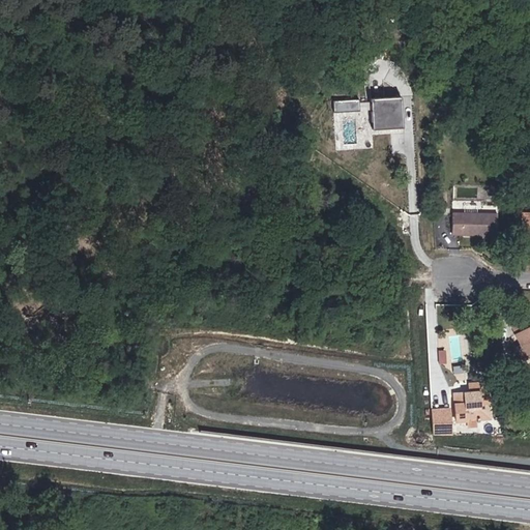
[(402,96),(370,97),(372,128),(403,126),(402,96)]
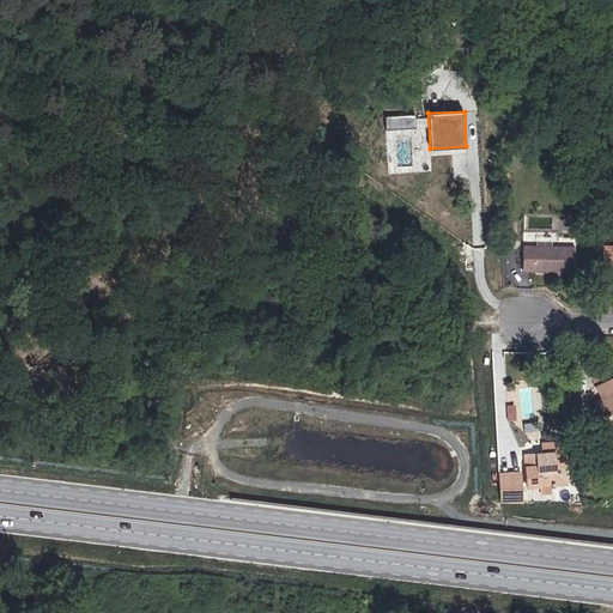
[(414,129),(414,116),(387,117),(387,129),(414,129)]
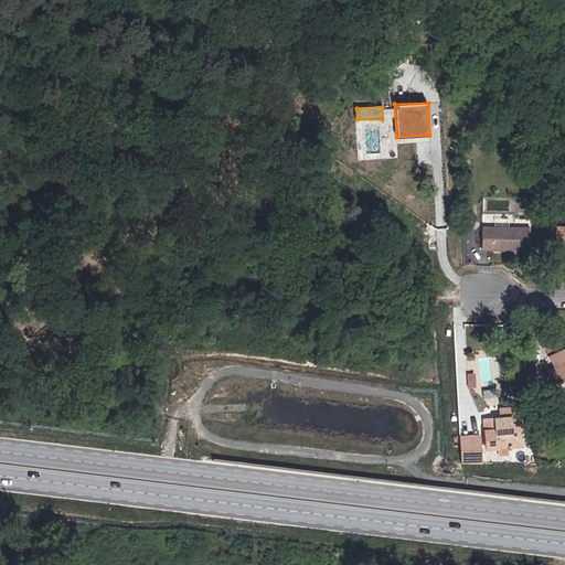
[(553,124),(563,117),(556,108),(546,115),(553,124)]
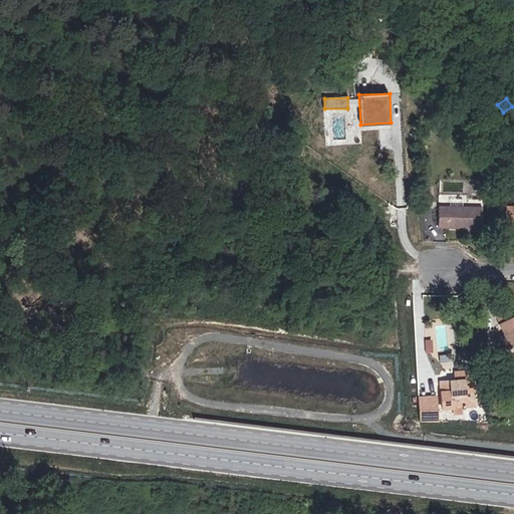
[(430,207),(429,191),(422,192),(422,207),(430,207)]
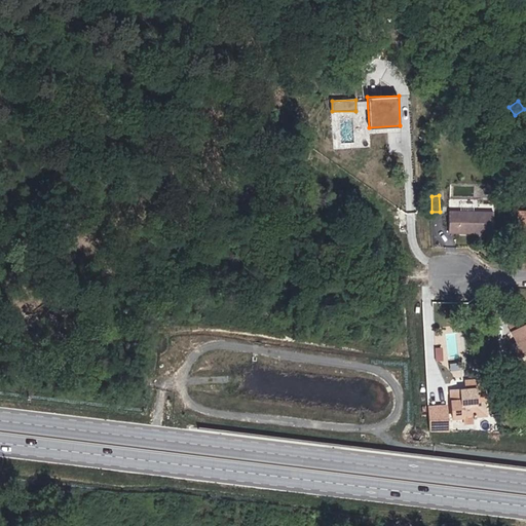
[(493,234),(493,213),(449,211),(448,232),(493,234)]
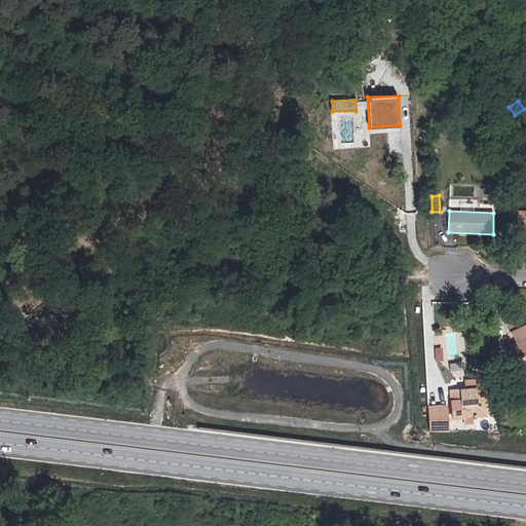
[(520,357),(525,353),(525,352),(525,314),(508,325),(519,343),(514,346),(520,357)]
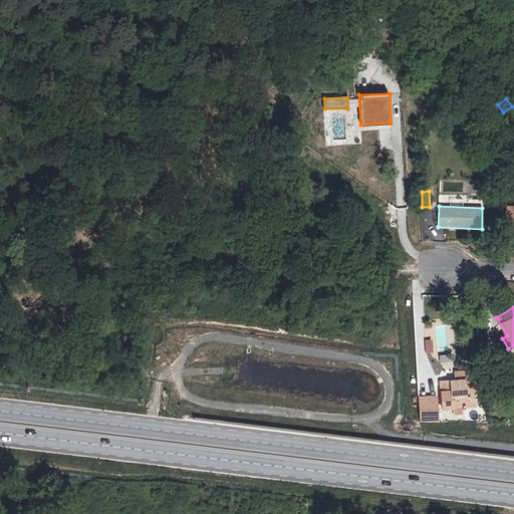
[(475,407),(472,372),(455,372),(456,380),(441,381),(442,409),(453,408),(452,405),(462,405),(462,407),(475,407)]
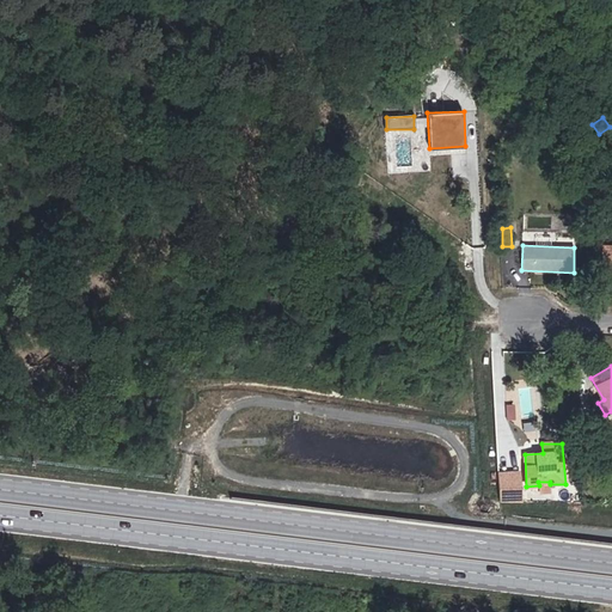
[(496,470),(496,501),(520,502),(520,470),(496,470)]
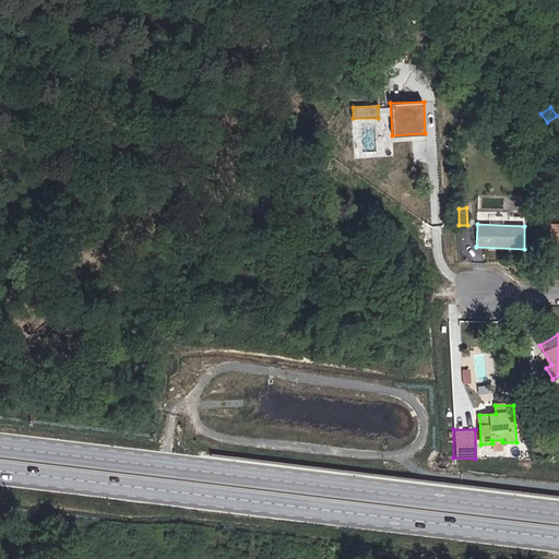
All buildings are outlined.
